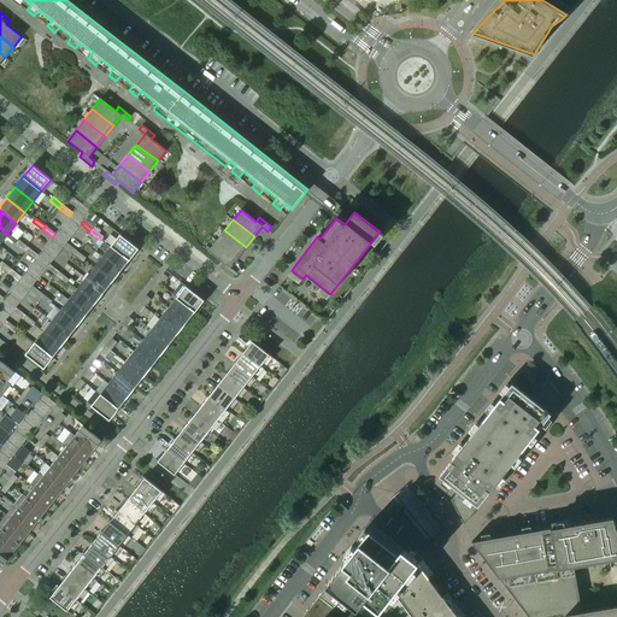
[(246,247),(224,230),(216,241),(238,258),(246,247)]
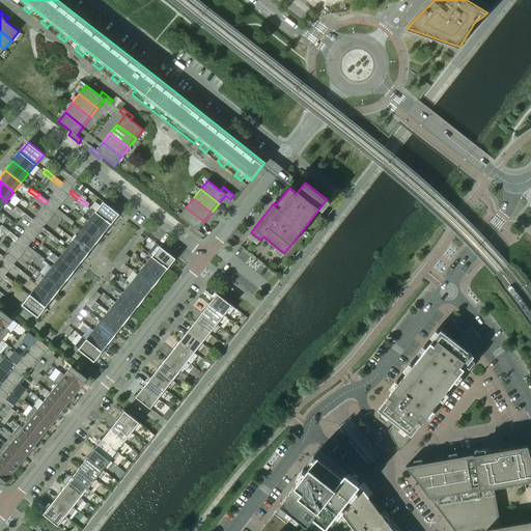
[(119,215),(104,202),(95,212),(111,224),(119,215)]
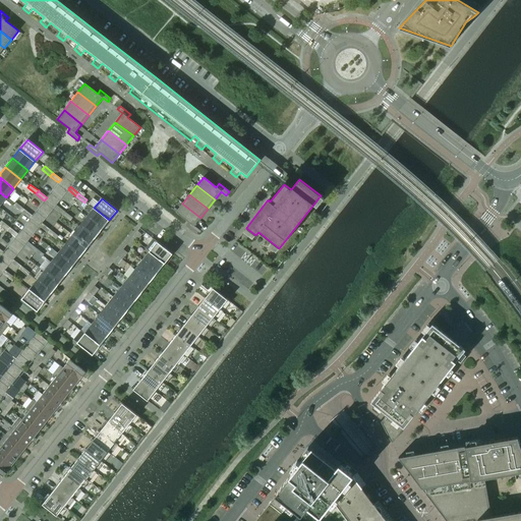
[(23,209),(15,203),(13,206),(21,212),(23,209)]
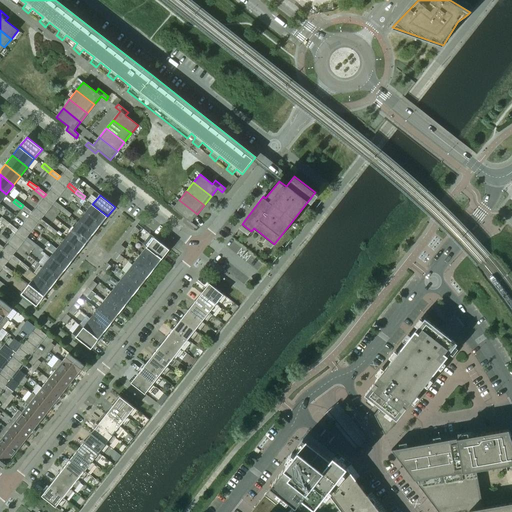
[(197,214),(179,200),(172,209),(185,218),(182,222),(192,230),(195,226),(190,222),(197,214)]
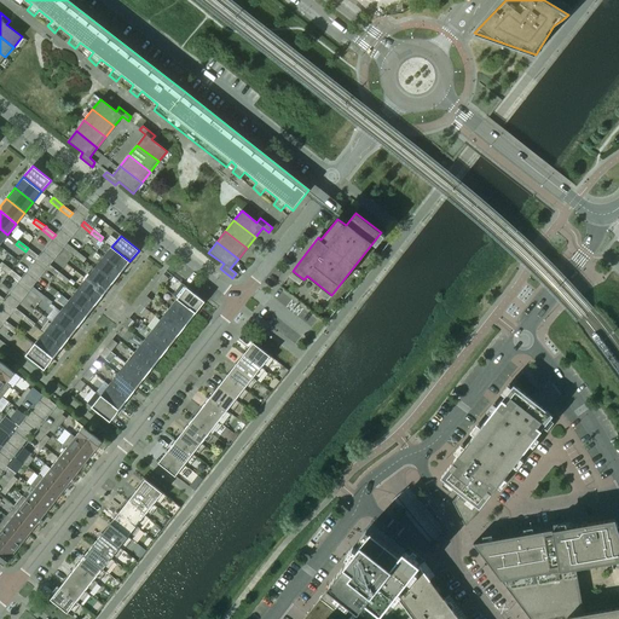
[(76,252),(67,243),(64,247),(74,255),(76,252)]
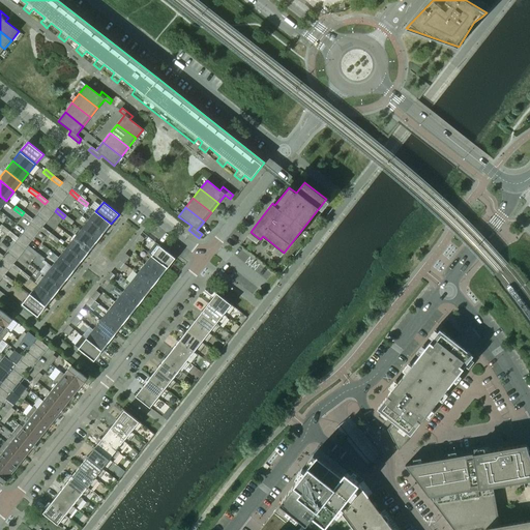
[(111,224),(95,211),(88,221),(104,233),(111,224)]
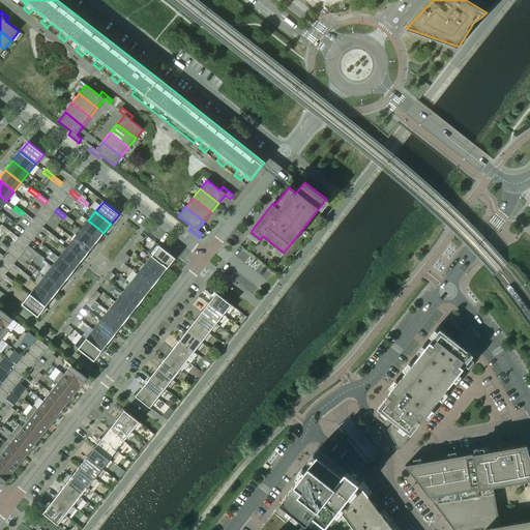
[(33,219),(24,212),(22,215),(30,223),(33,219)]
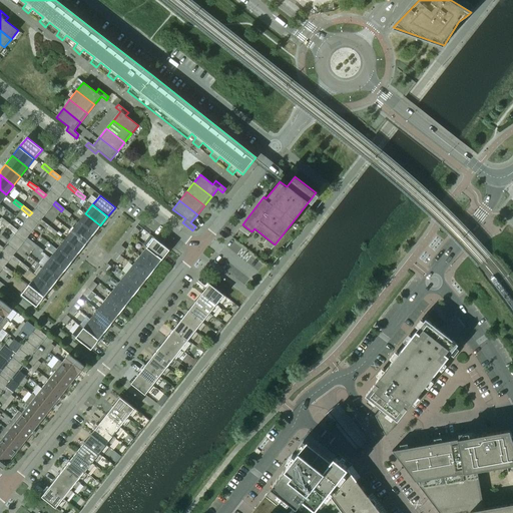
[(71,214),(63,208),(61,211),(69,217),(71,214)]
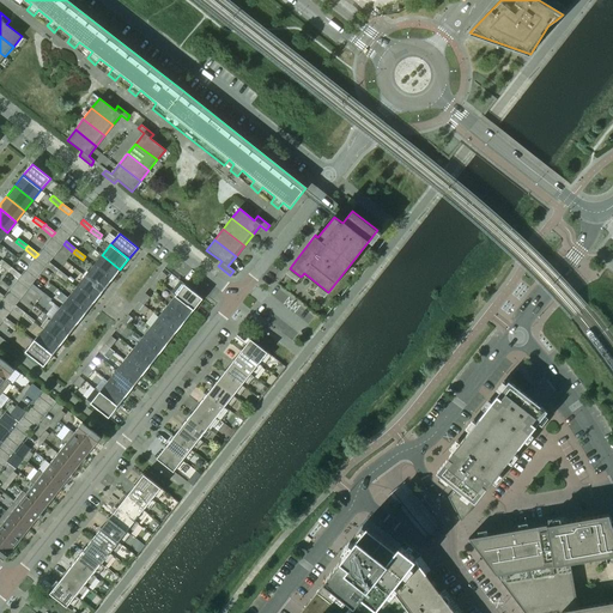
[(120,269),(102,255),(93,266),(111,280),(120,269)]
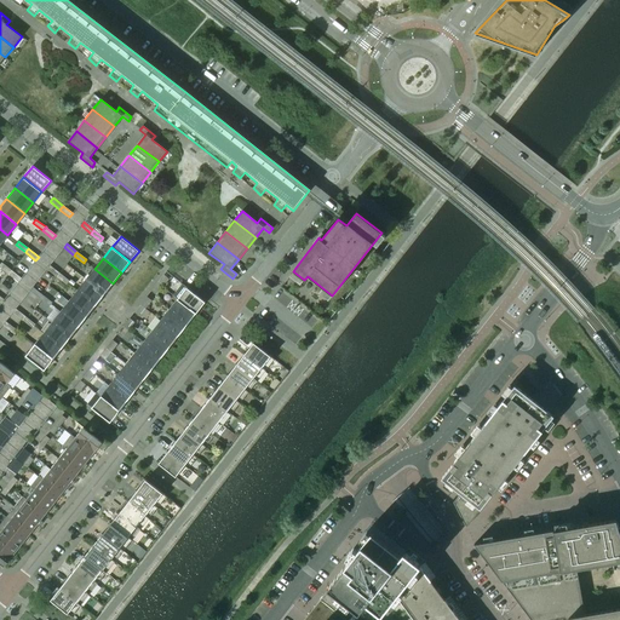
[(11,270),(1,263),(0,264),(0,267),(9,274),(11,270)]
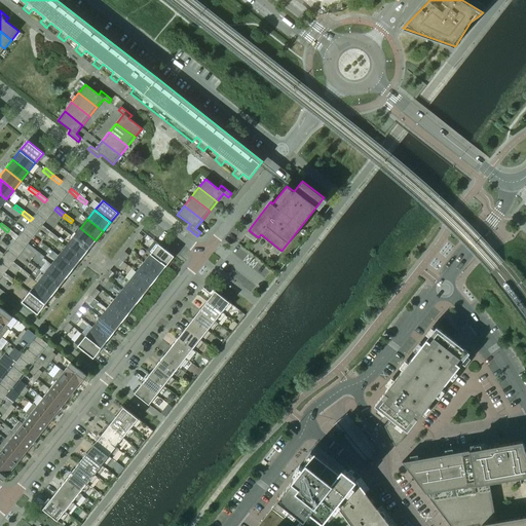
[(50,232),(42,225),(40,228),(48,235),(50,232)]
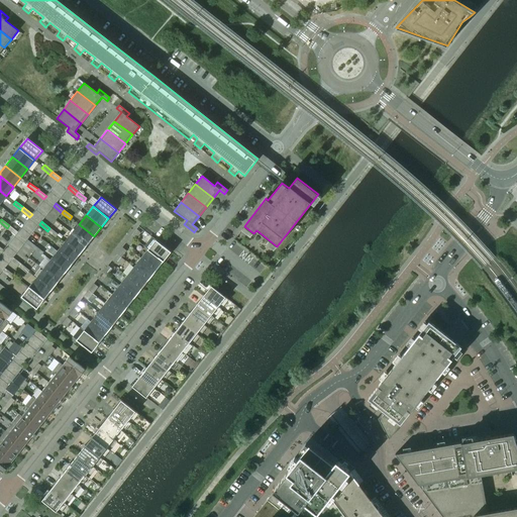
[(94,236),(79,224),(72,233),(87,245),(94,236)]
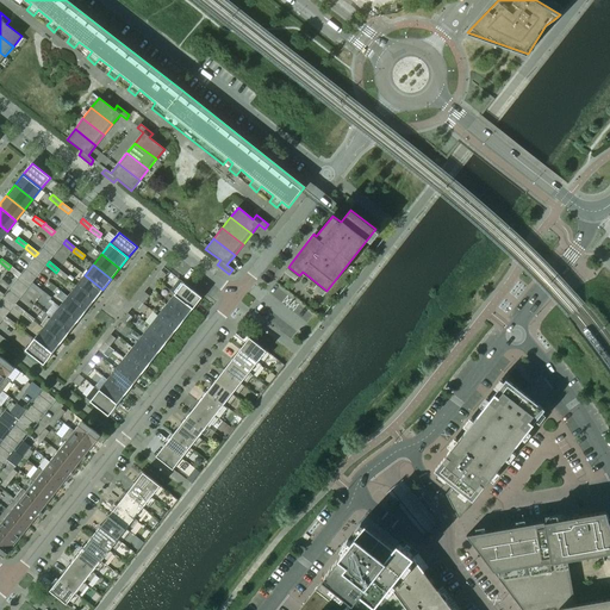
[(20,274),(11,266),(8,269),(18,278),(20,274)]
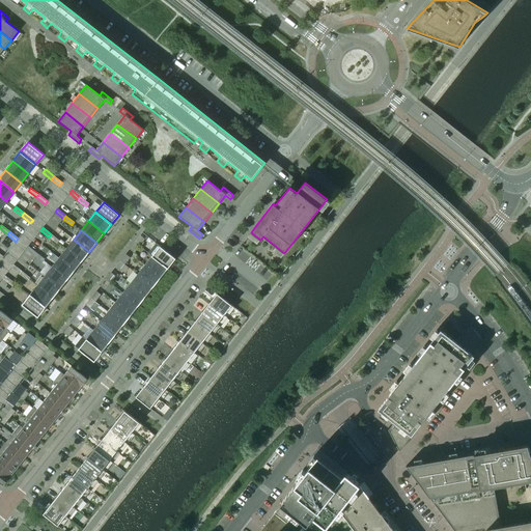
[(59,241),(51,234),(49,238),(57,244),(59,241)]
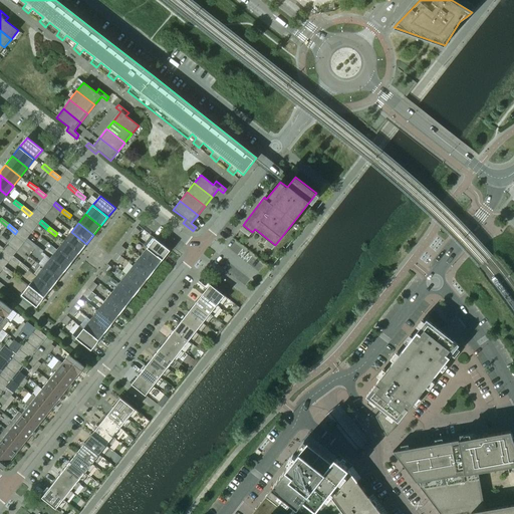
[(131,235),(135,238),(140,232),(136,228),(131,235)]
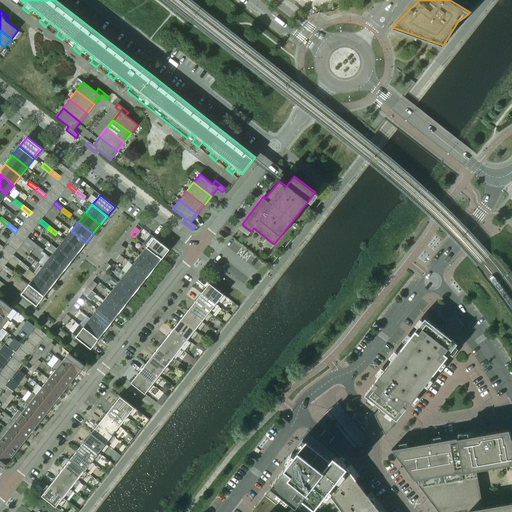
[(86,243),(71,231),(64,240),(79,252),(86,243)]
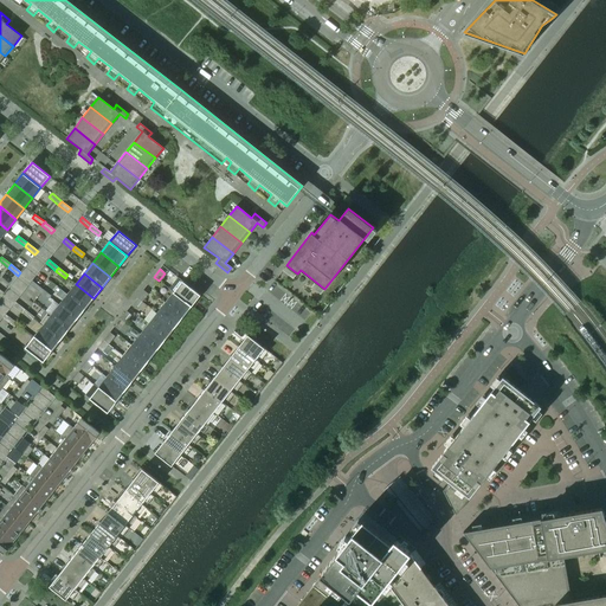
[(148,284),(153,289),(159,281),(154,277),(148,284)]
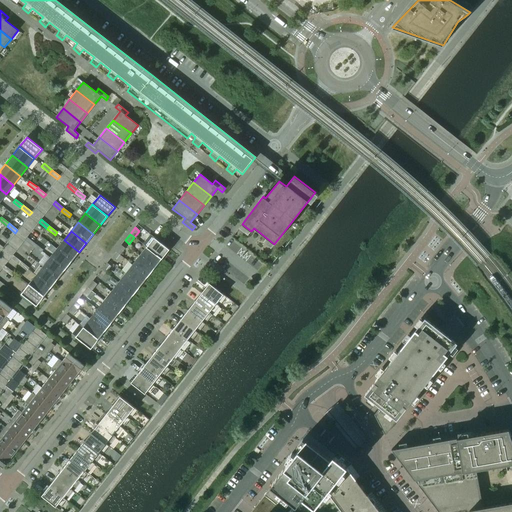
[(35,244),(27,237),(24,240),(33,246),(35,244)]
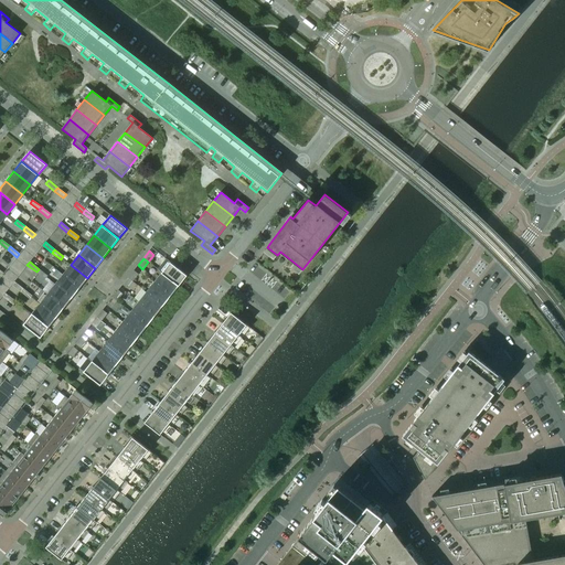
[(179,286),(187,276),(170,263),(162,273),(179,286)]
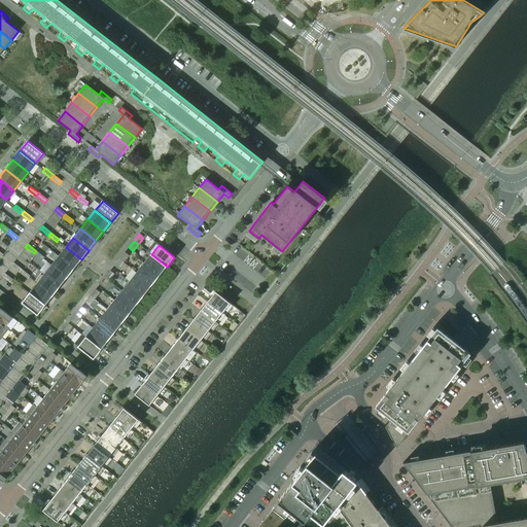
[(81,259),(66,247),(59,256),(74,269),(81,259)]
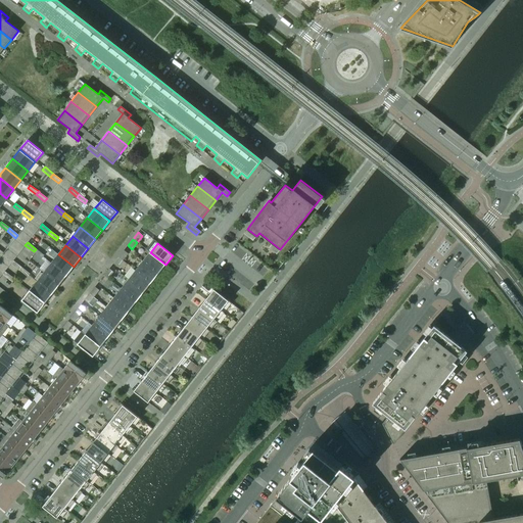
[(44,255),(36,249),(34,251),(42,258),(44,255)]
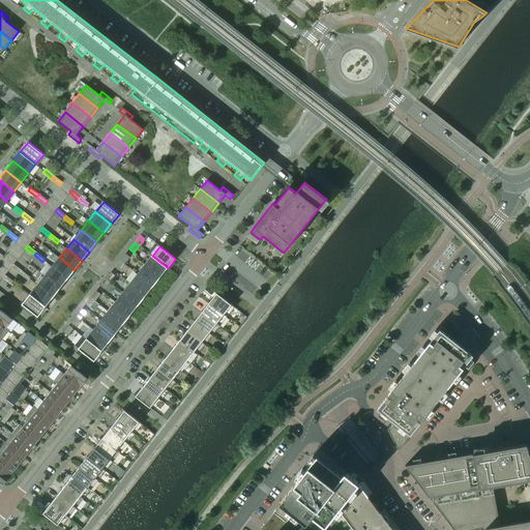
[(120,261),(124,264),(129,257),(125,254),(120,261)]
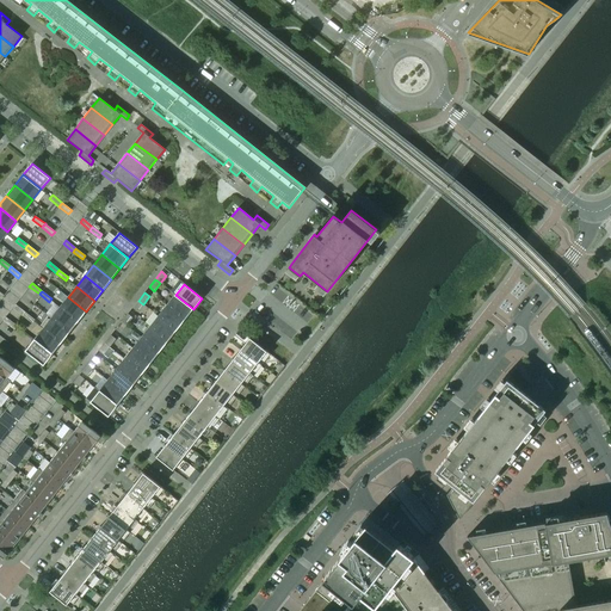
[(185,320),(193,309),(176,295),(167,306),(185,320)]
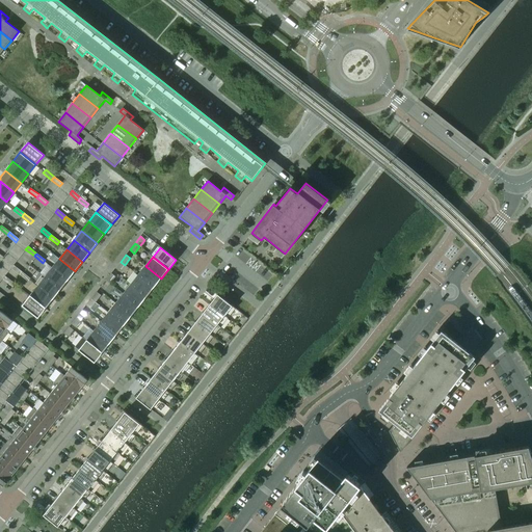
[(75,271),(59,259),(52,268),(68,281),(75,271)]
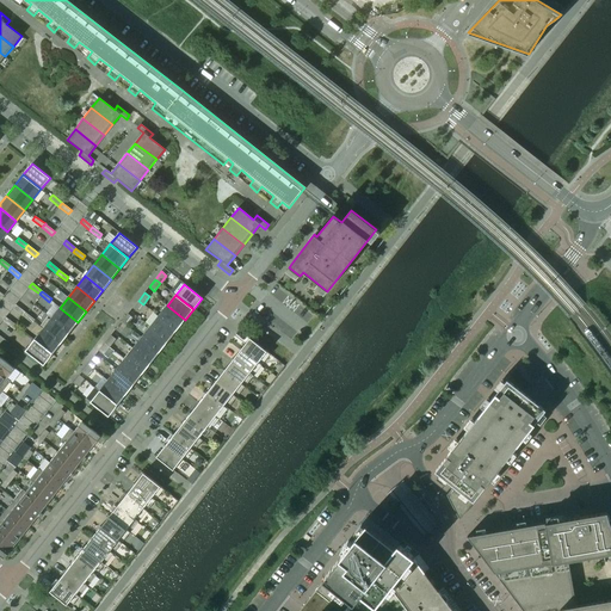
[(131,308),(137,312),(143,304),(139,301),(131,308)]
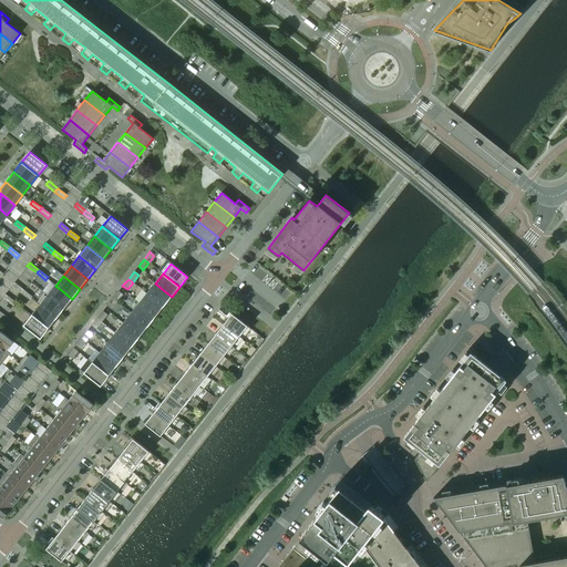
[(23,289),(14,282),(11,286),(20,292),(23,289)]
